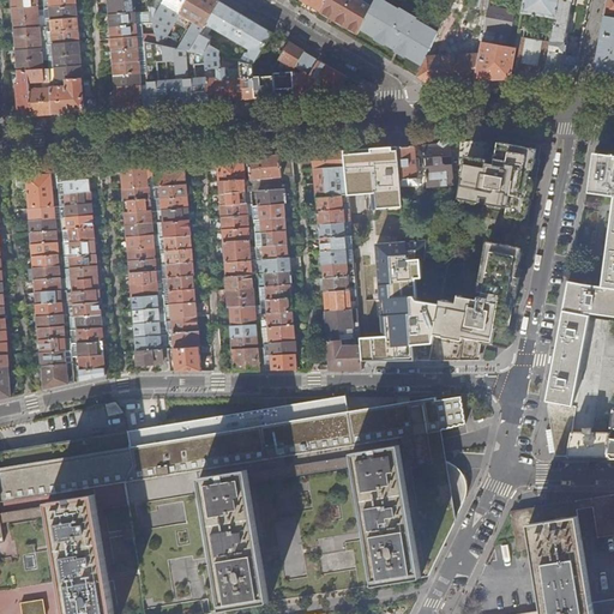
[(134,13),(132,0),(108,0),(110,14),(134,13)]
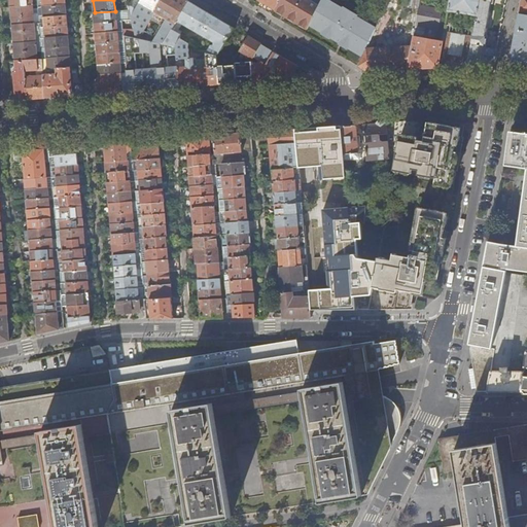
[(131,0),(127,8),(130,20),(141,0),(131,0)]
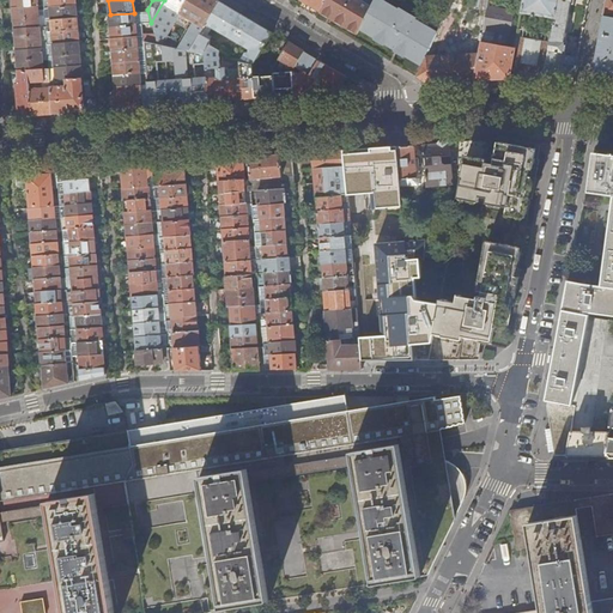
[(190,50),(219,1),(216,0),(164,0),(151,23),(152,34),(155,43),(190,50)]
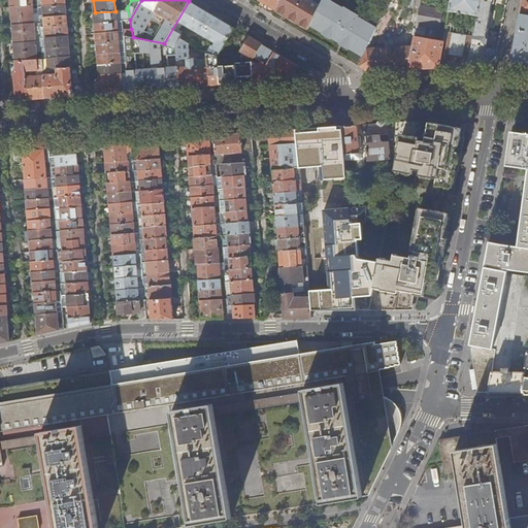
[(281,0),(259,0),(266,4),(276,10),(281,0)]
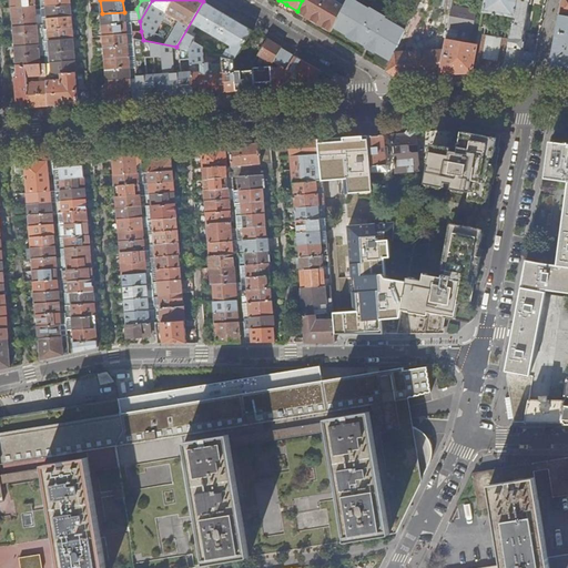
[(405,31),(352,0),(302,0),(297,11),(315,21),(331,31),(332,27),(346,34),(345,37),(355,42),(356,40),(366,46),(364,49),(369,51),(374,54),(375,51),(392,61),(405,31)]
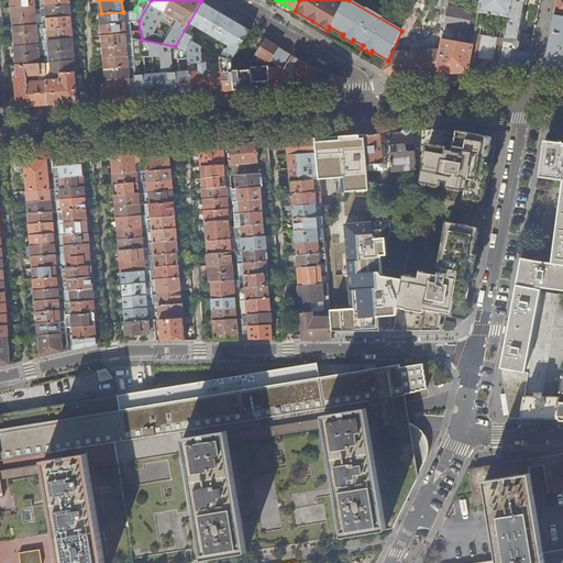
[(435,75),(448,6),(449,0),(416,0),(401,31),(388,61),(383,70),(395,77),(406,77),(435,75)]
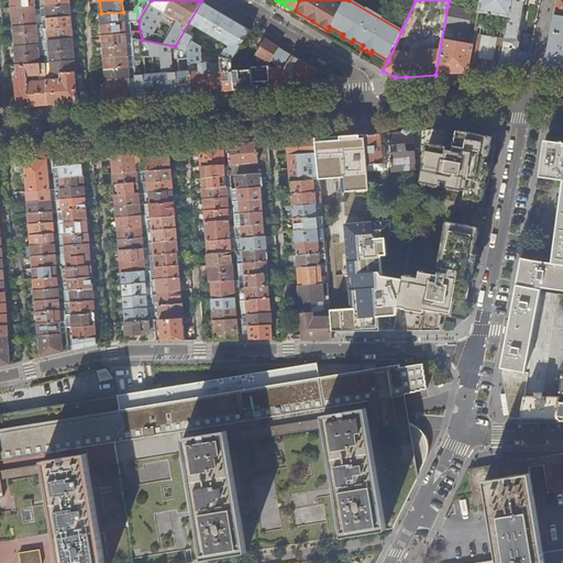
[(499,69),(511,0),(481,0),(474,44),(468,72),(487,70),(499,69)]
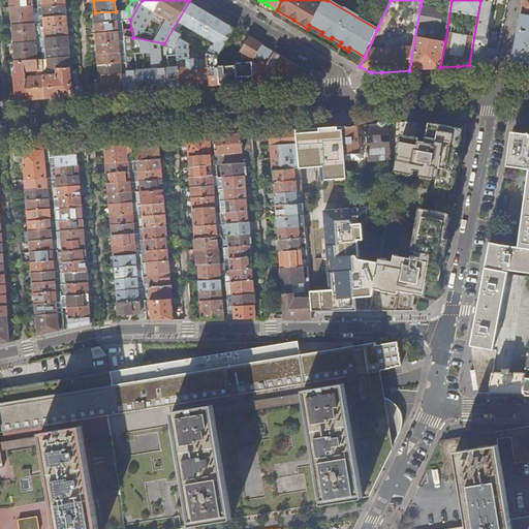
[(495,2),(495,0),(480,0),(469,65),(481,64),(491,64),(497,59),(498,54),(499,49),(487,45),(489,35),(489,34),(488,34),(489,29),(487,27),(490,14),(492,2),(495,2)]
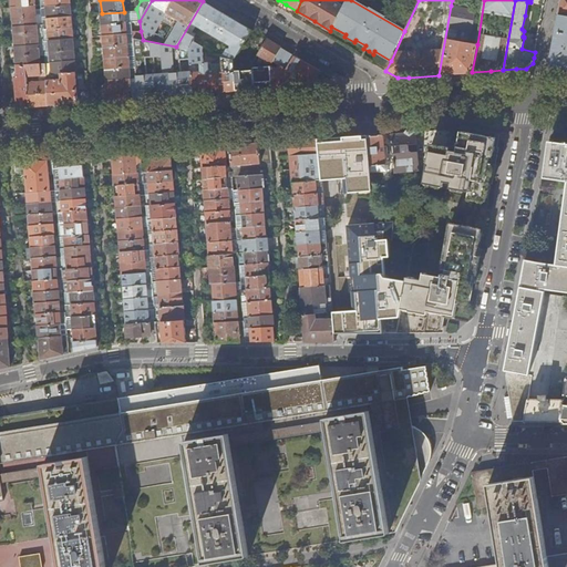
[(566,0),(560,0),(559,10),(549,62),(555,69),(566,69),(566,0)]
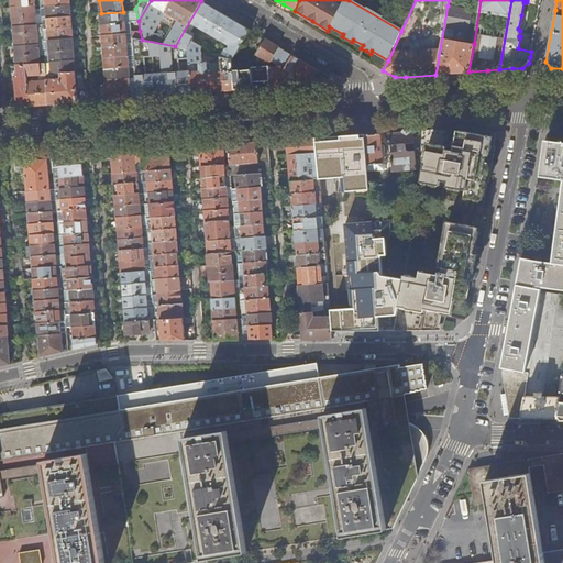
[(227,17),(201,1),(175,46),(188,50),(192,42),(194,43),(192,37),(189,35),(195,25),(229,45),(229,48),(225,50),(221,56),(232,59),(250,30),(227,17)]
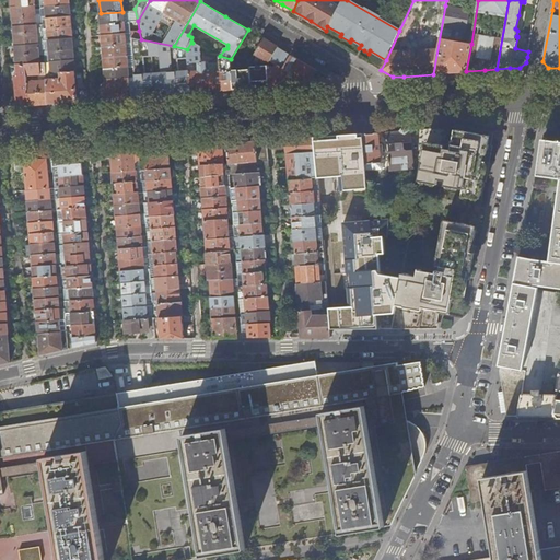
[(42,19),(41,10),(41,7),(41,4),(12,7),(13,26),(42,24),(42,19)]
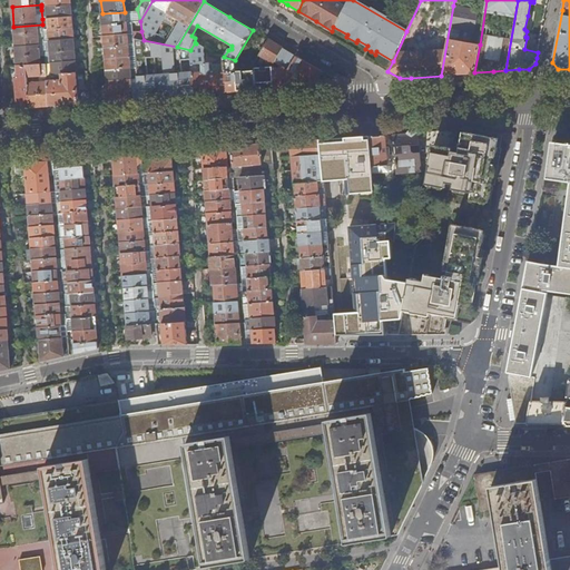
[(71,17),(70,6),(47,7),(41,7),(41,10),(48,10),(48,18),(71,17)]
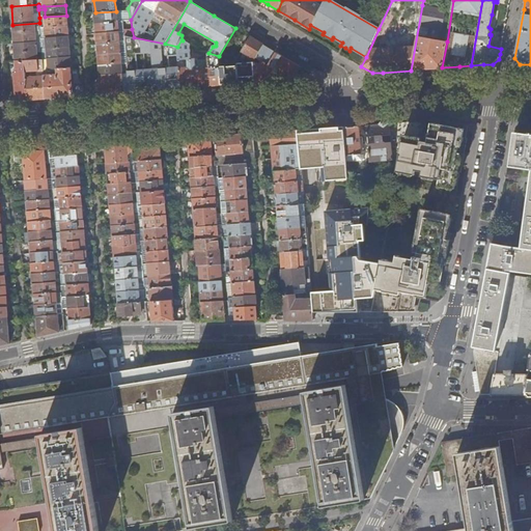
[(441,29),(445,9),(422,5),(411,71),(429,68),(442,67),(447,42),(426,38),(429,27),(441,29)]
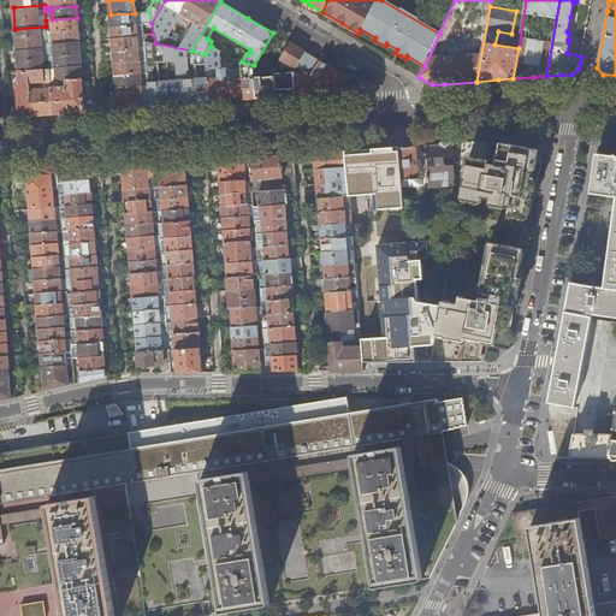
[(143,24),(142,12),(135,13),(111,15),(111,27),(142,24),(143,24)]
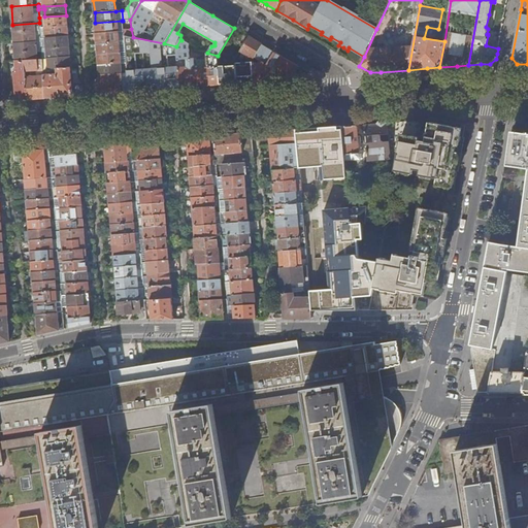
[(67,26),(66,15),(44,17),(39,18),(39,23),(40,28),(67,26)]
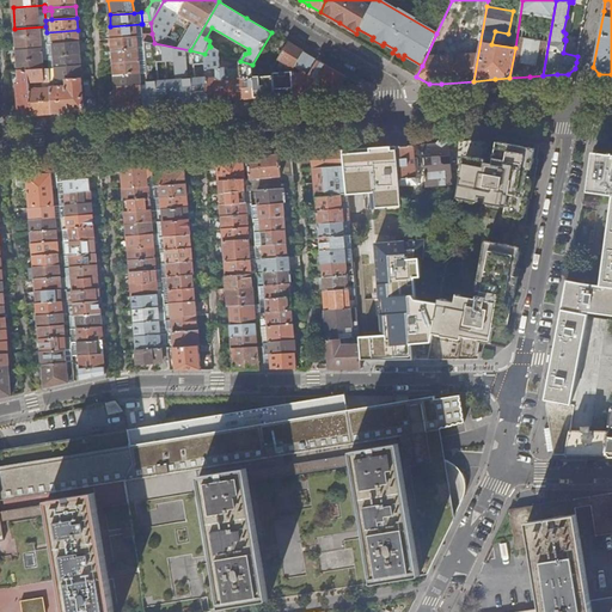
[(141,34),(141,24),(110,26),(111,38),(135,36),(142,36),(142,41),(154,43),(152,34),(141,34)]
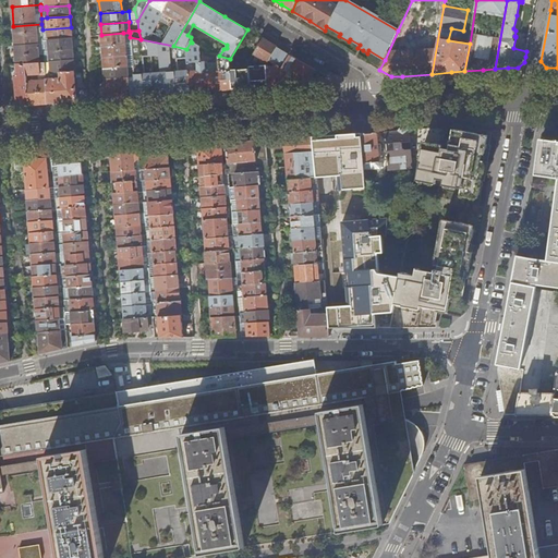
[(43,40),(43,29),(41,24),(13,26),(15,45),(44,43),(43,40)]
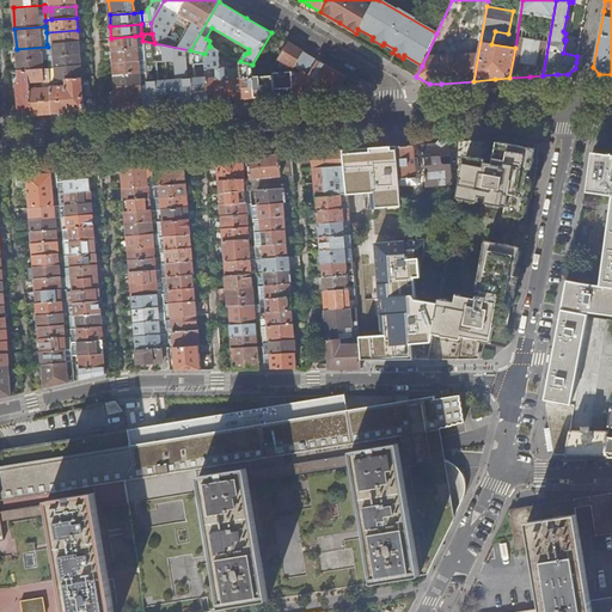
[(79,42),(78,30),(47,32),(47,44),(79,42)]
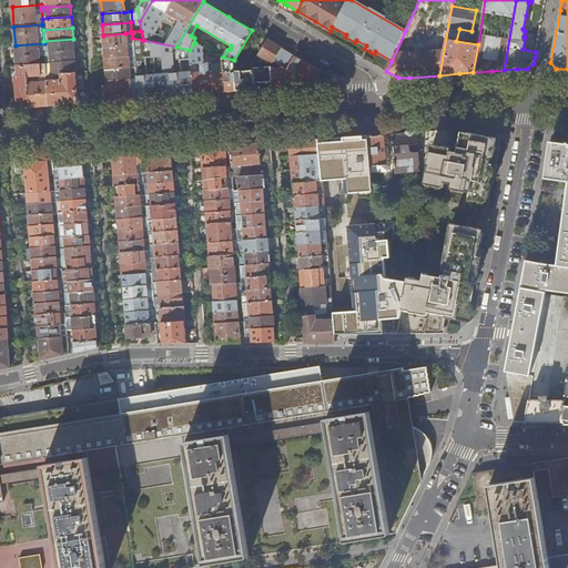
[(127,44),(125,33),(103,36),(104,47),(127,44)]
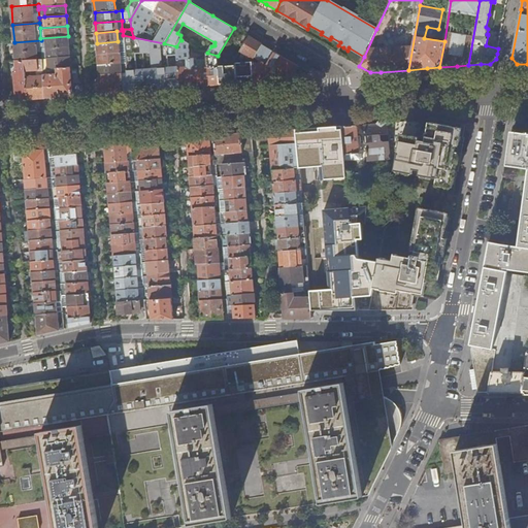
[(179,88),(176,46),(164,43),(133,37),(123,35),(124,41),(124,52),(125,63),(126,72),(128,92),(141,91),(175,88),(179,88)]
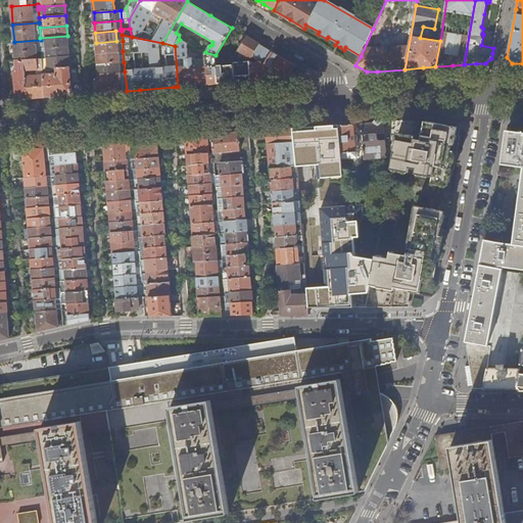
[(68,46),(67,36),(40,38),(41,40),(41,48),(68,46)]
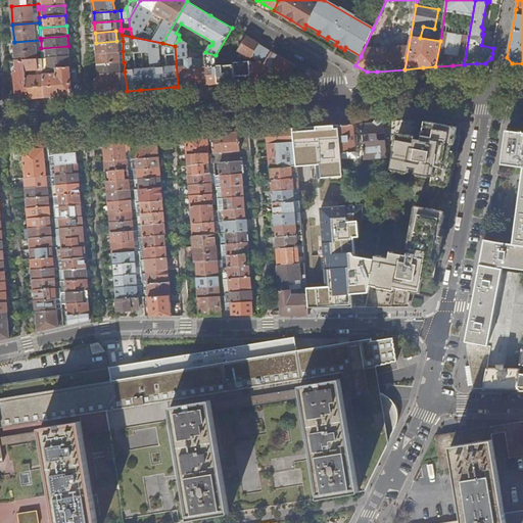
[(250,58),(258,44),(246,37),(238,50),(250,58)]
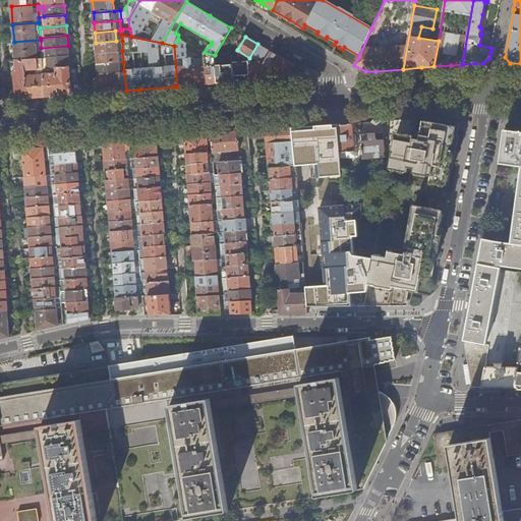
[(218,83),(216,65),(215,55),(205,52),(205,58),(193,59),(193,57),(187,57),(186,44),(179,40),(178,39),(174,46),(177,87),(194,84),(218,83)]
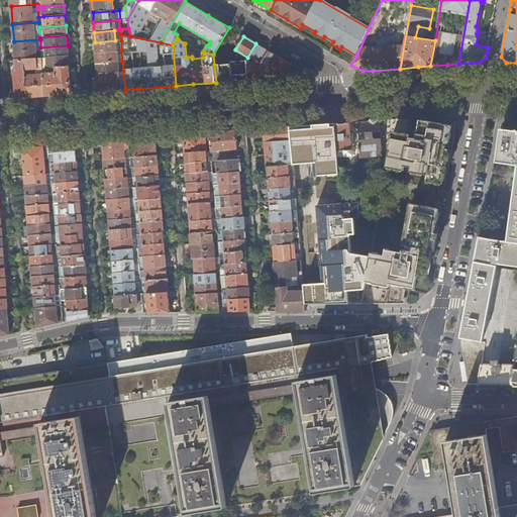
[(40,47),(40,39),(14,41),(15,60),(23,59),(41,58),(40,47)]
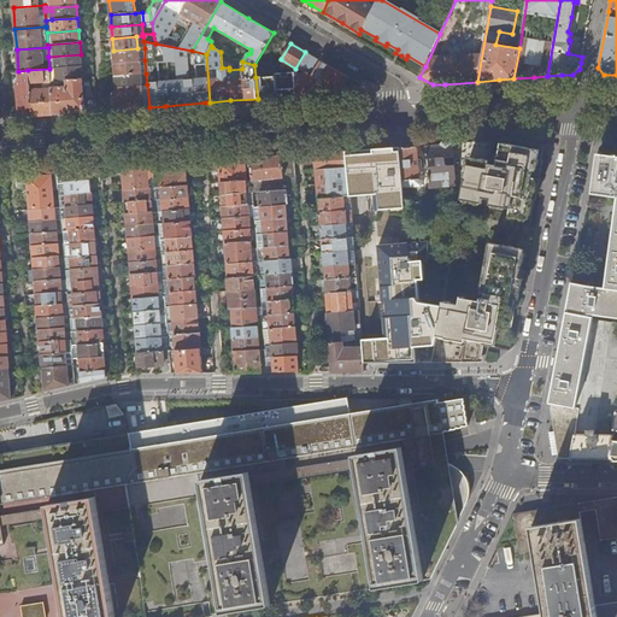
[(145,60),(145,48),(137,48),(113,51),(115,63),(145,60)]
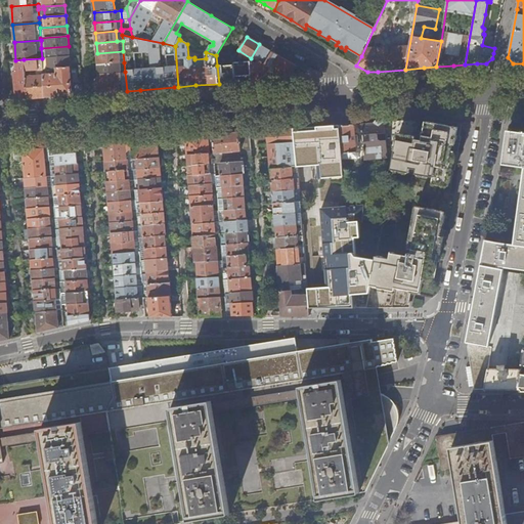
[(265,64),(272,51),(259,44),(251,58),(257,61),(255,66),(250,60),(250,61),(251,75),(252,81),(254,81),(266,80),(265,64)]
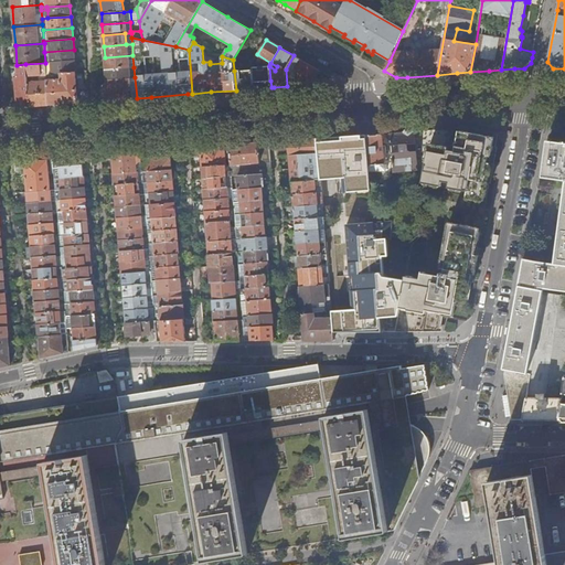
[(74,56),(74,50),(44,52),(45,63),(74,61),(77,60),(77,56),(74,56)]
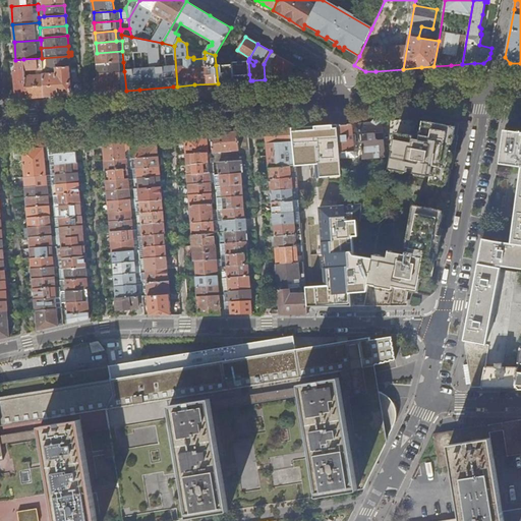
[(123,62),(122,51),(97,53),(98,64),(123,62)]
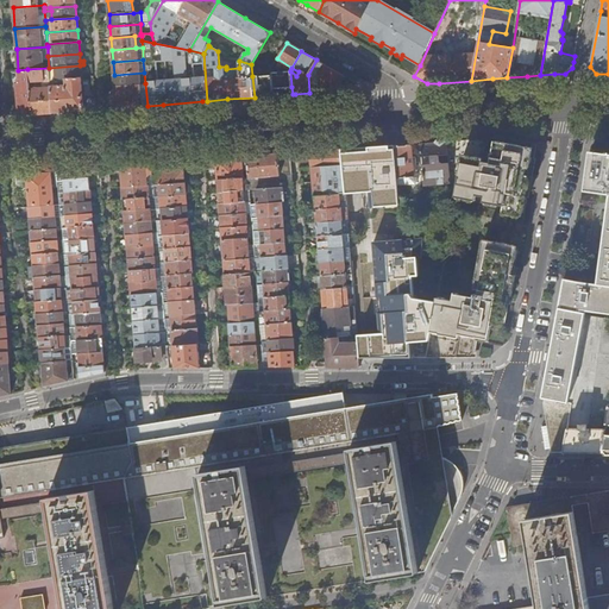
[(353,89),(356,83),(344,76),(316,60),(308,75),(309,93),(312,93),(341,90),(349,90),(353,89)]
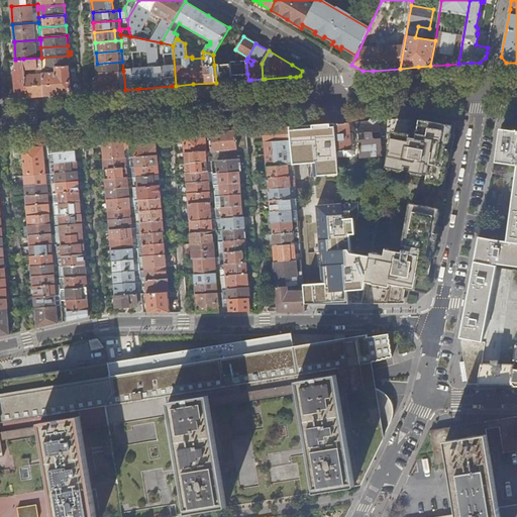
[(69,66),(68,56),(41,58),(42,68),(56,67),(69,66)]
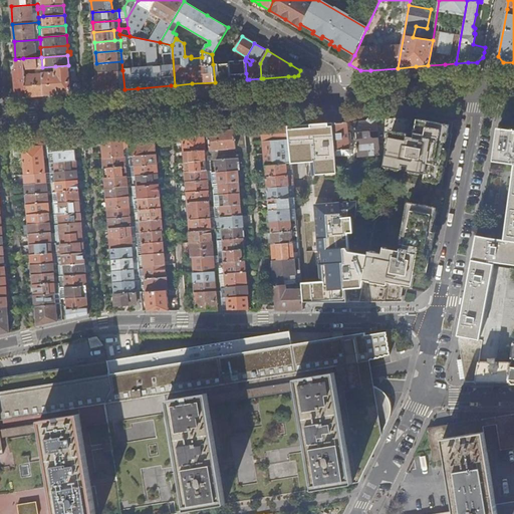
[(42,67),(41,57),(23,58),(24,71),(28,71),(27,68),(35,68),(36,74),(24,75),(26,96),(28,96),(44,95),(42,73),(42,67)]
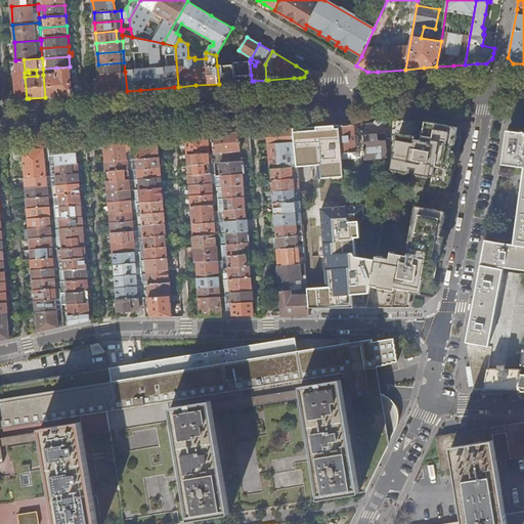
[(27,98),(25,77),(25,73),(24,59),(15,60),(16,71),(14,72),(16,99),(27,98)]
